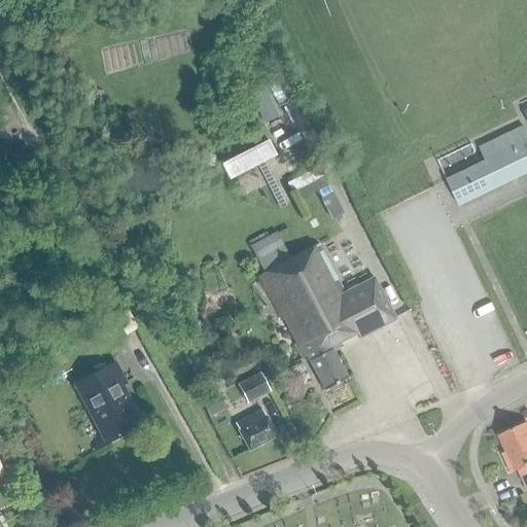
[(448,181),(460,206),(526,173),(526,136),(523,129),(481,149),(487,162),(448,181)]
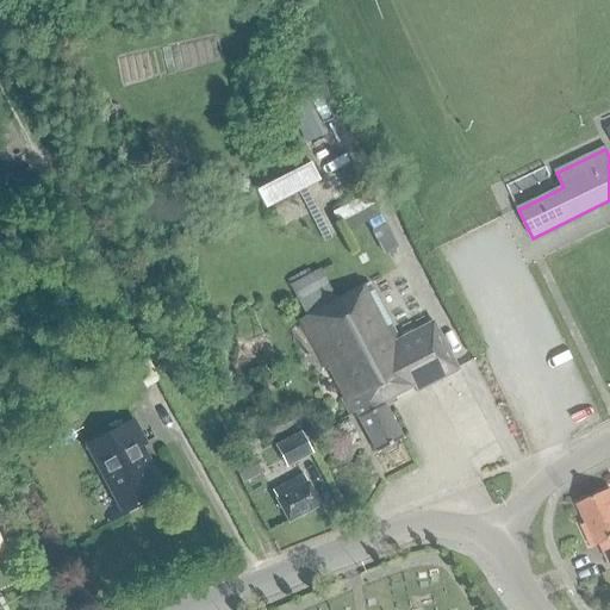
[(294,170),(256,191),(266,209),(304,190),(294,170)]
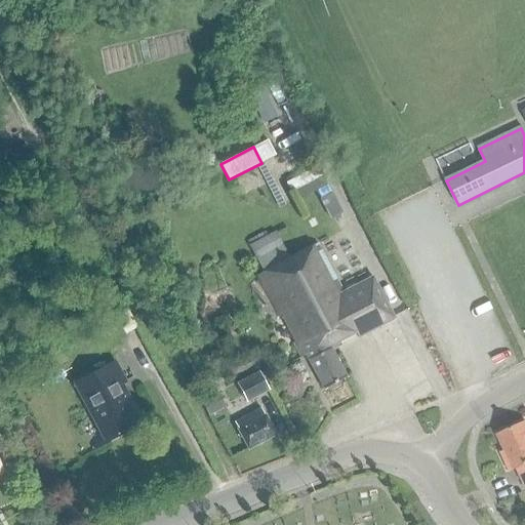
[(321,177),(294,191),(299,200),(326,186),(321,177)]
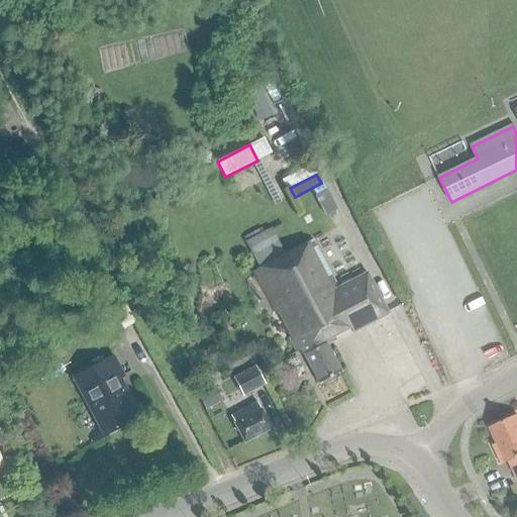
[(330,199),(318,205),(324,217),(336,211),(330,199)]
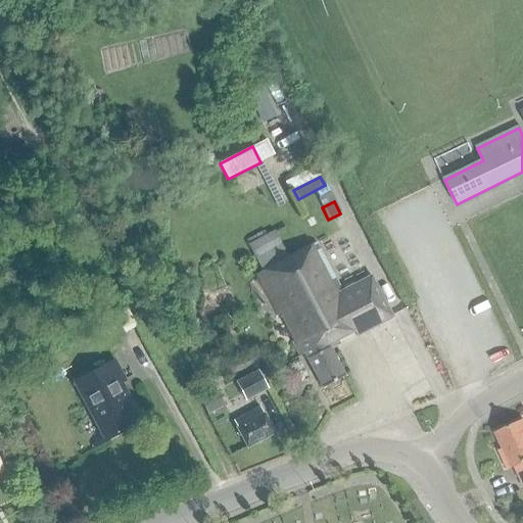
[(274,231),(247,245),(260,271),(287,257),(274,231)]
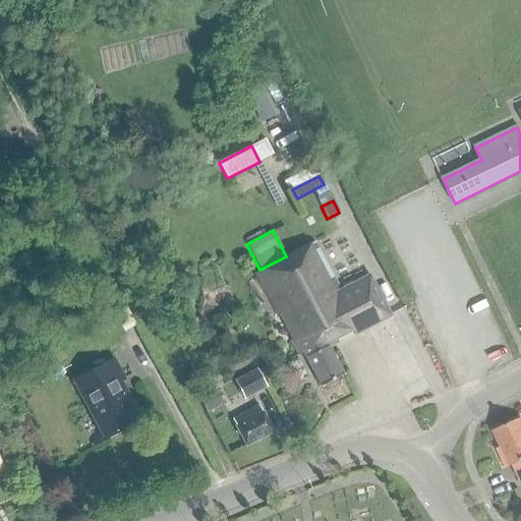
[(255,273),(279,319),(302,306),(315,333),(320,331),(328,347),(338,341),(336,338),(352,330),(354,335),(355,335),(392,315),(369,273),(341,288),(340,289),(315,241),(286,256),(259,270),(255,273)]
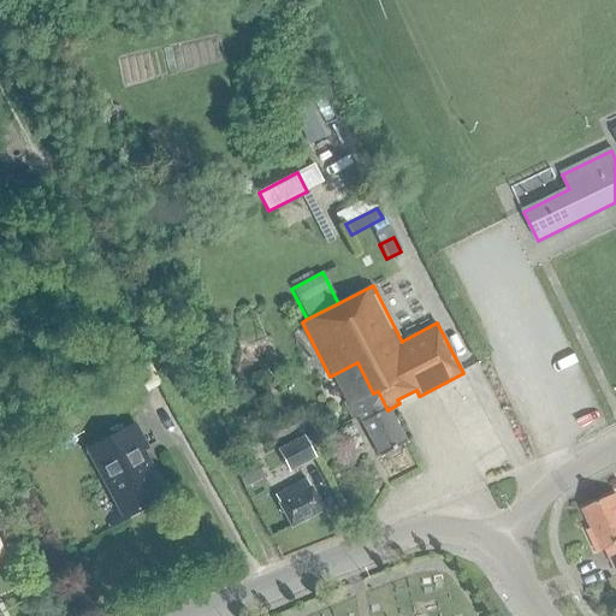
[(357,362),(330,377),(347,409),(353,420),(359,418),(379,457),(406,443),(388,410),(378,391),(373,394),(357,362)]
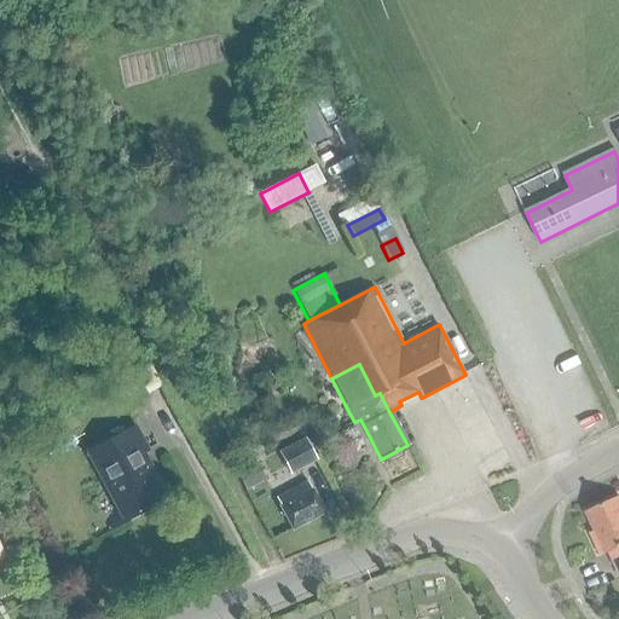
[(88,451),(125,520),(166,498),(142,452),(148,450),(136,427),(88,451)]
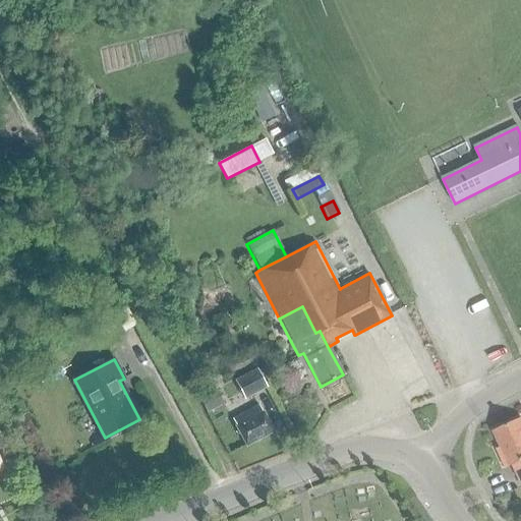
[(248,393),(250,397),(267,389),(255,369),(234,382),(242,396),(248,393)]
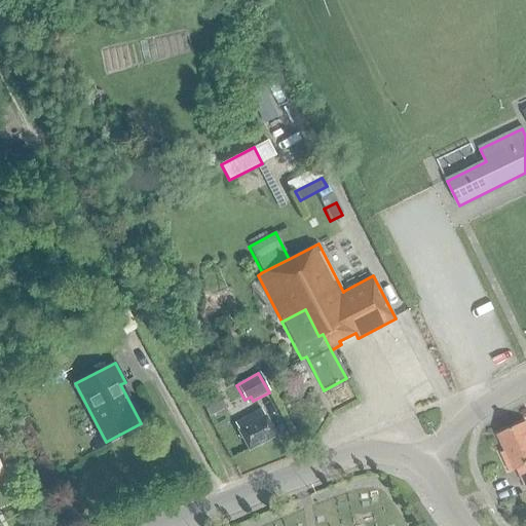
[(201,403),(209,418),(225,409),(217,395),(201,403)]
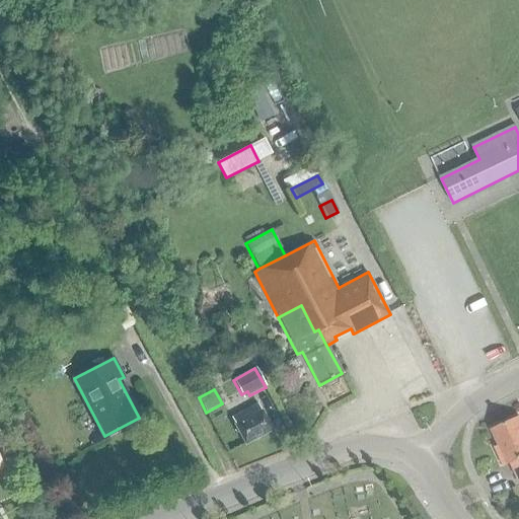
[(242,412),(230,418),(244,444),(272,430),(257,402),(254,404),(242,412)]
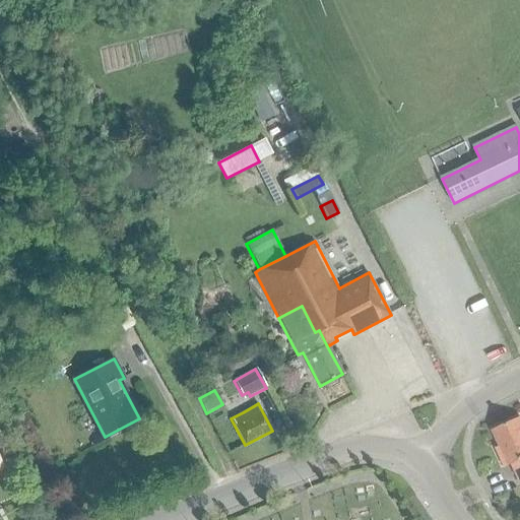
[(499,447),(495,449),(504,467),(511,464),(519,484),(519,418),(519,417),(492,431),(499,447)]
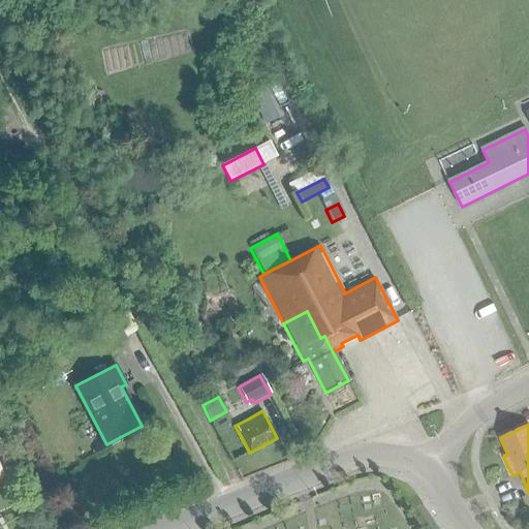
[(27,493),(17,499),(21,507),(32,501),(27,493)]
